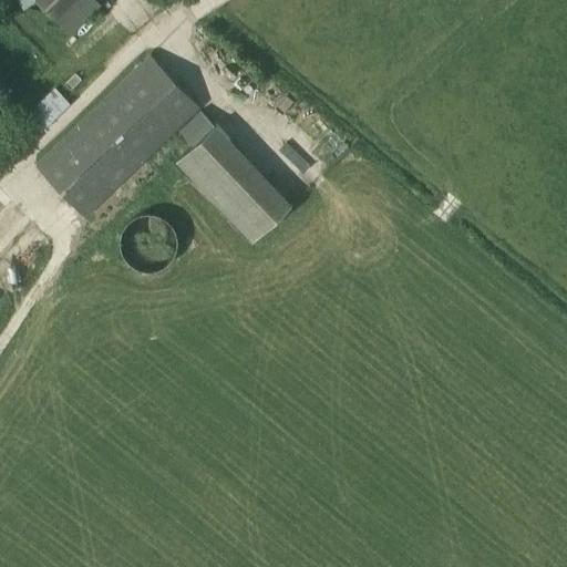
[(19,0),(23,7),(34,0),(39,0),(53,14),(68,0),(19,0)]
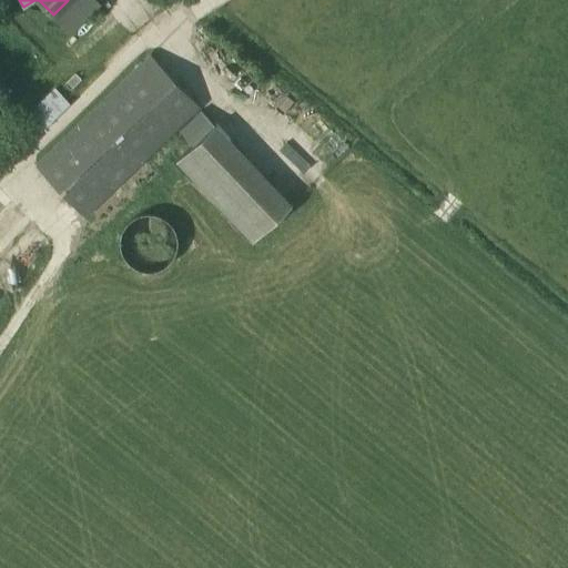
[(150,53),(36,165),(87,219),(202,109),(150,53)]
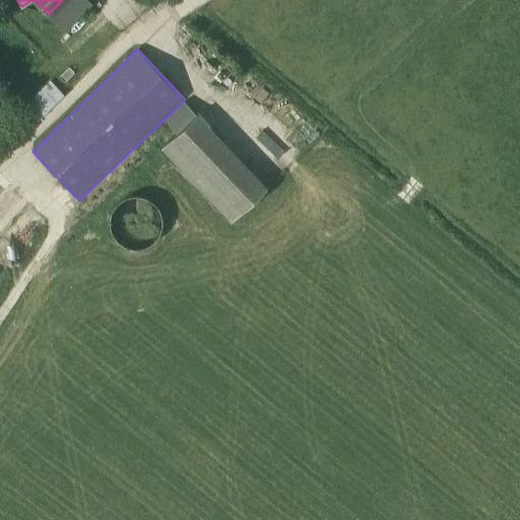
[(51,79),(24,106),(39,120),(65,94),(51,79)]
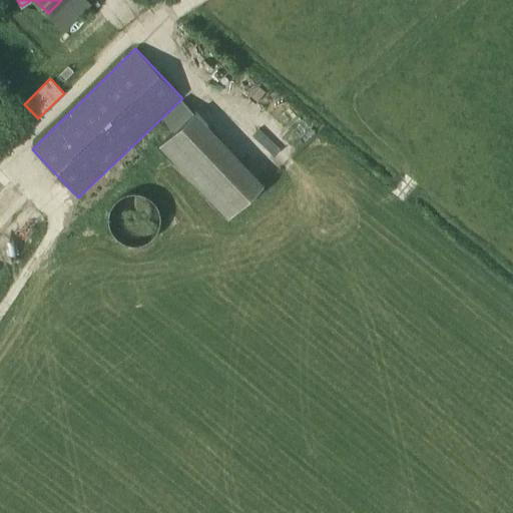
[(158,146),(227,218),(265,183),(195,111),(158,146)]
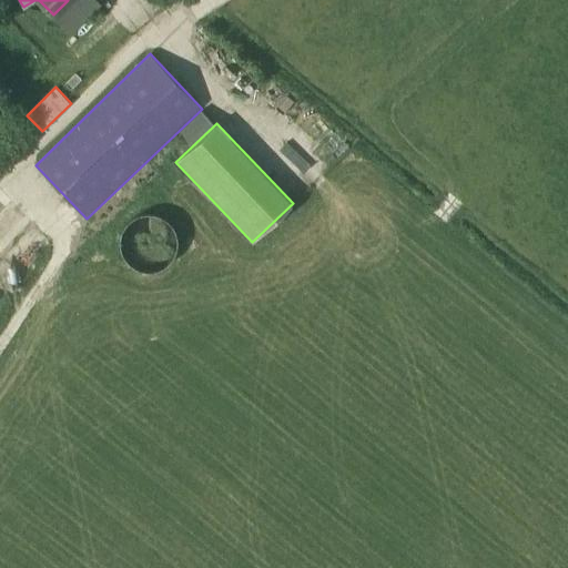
[(120,242),(120,244),(120,247),(121,250),(122,252),(123,254),(124,256),(125,259),(127,261),(129,262),(131,264),(133,265),(135,266),(138,267),(140,269),(142,270),(144,270),(148,270),(150,270),(152,270),(154,270),(158,269),(160,269),(162,267),(164,265),(166,264),(169,263),(170,261),(172,259),(173,256),(174,254),(175,252),(176,250),(176,247),(178,245),(178,242),(178,240),(178,237),(176,235),(176,232),(175,230),(174,227),(173,225),(171,223),(170,222),(168,220),(166,219),(164,216),(162,215),(160,214),(158,214),(155,213),(152,213),(150,212),(145,213),(142,213),(140,214),(138,214),(135,215),(131,219),(129,220),(128,222),(125,223),(124,225),(123,227),(122,230),(121,232),(121,234),(120,237),(120,240),(120,242)]
